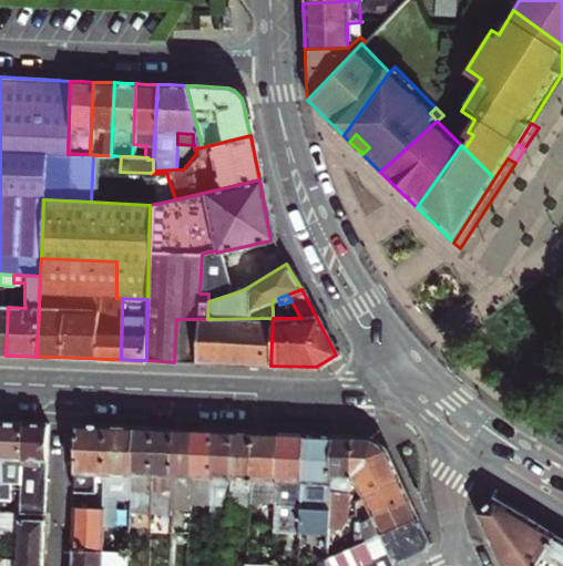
[(273,310),(280,310),(279,305),(278,298),(272,300),(273,310)]
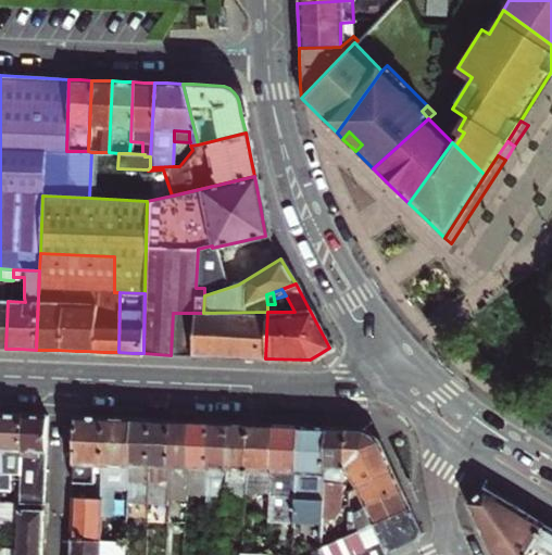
[(195,313),(191,355),(225,356),(265,358),(267,312),(203,313),(195,313)]
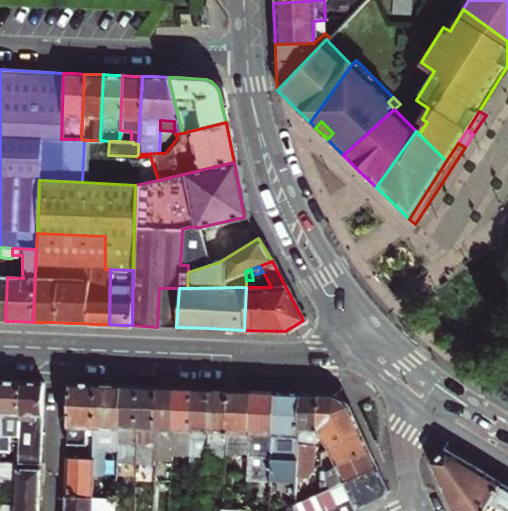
[(176,327),(179,288),(159,288),(157,327),(176,327)]
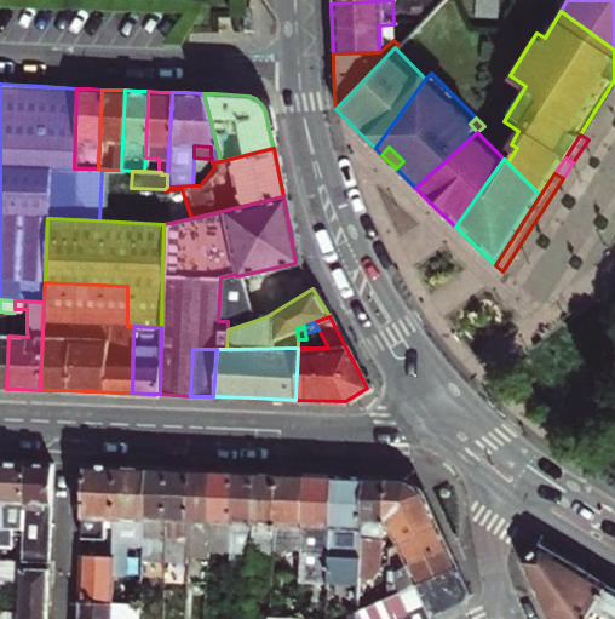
[(0,560),(18,562),(23,462),(12,462),(0,462),(0,560)]
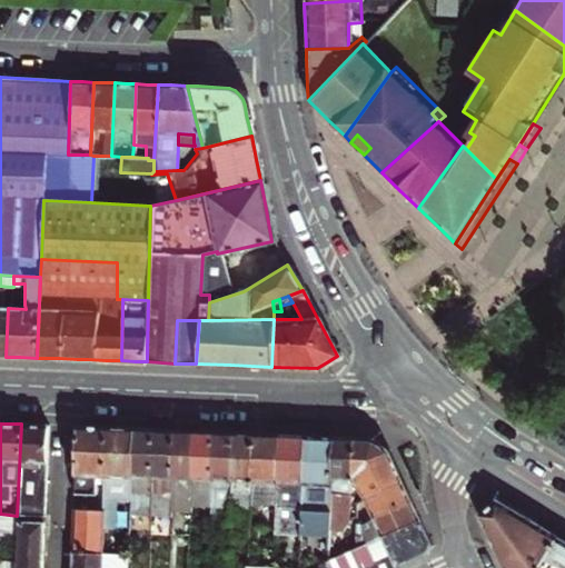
[(21,424),(17,516),(42,516),(46,425),(33,425),(21,424)]
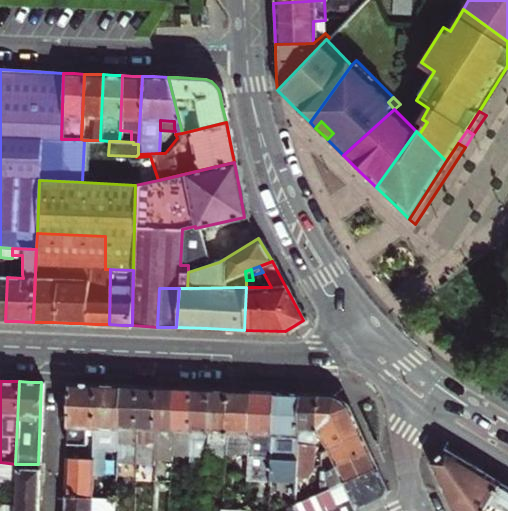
[(64,443),(91,444),(93,384),(79,383),(66,383),(64,443)]
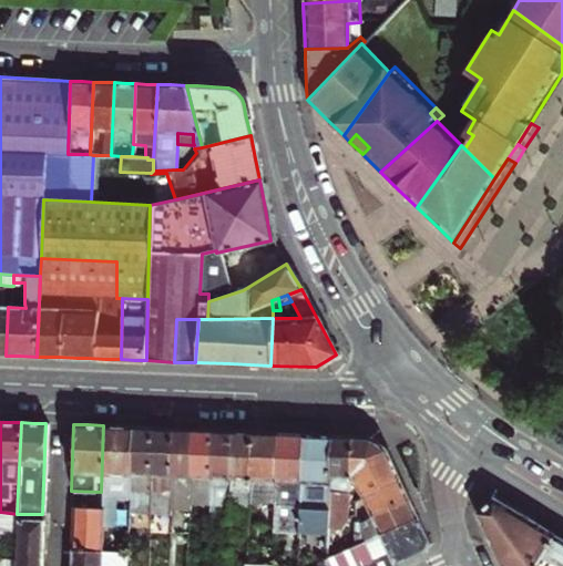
[(103,425),(101,492),(100,507),(99,525),(112,525),(113,500),(128,500),(130,426),(116,426),(103,425)]
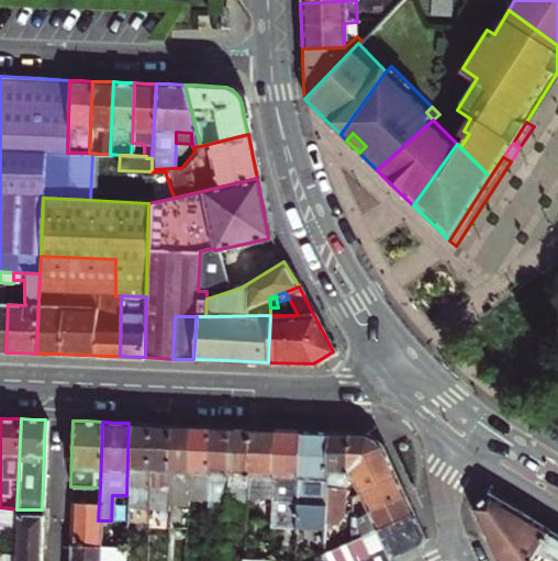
[(129,423),(126,495),(125,507),(145,508),(148,424),(138,423),(129,423)]
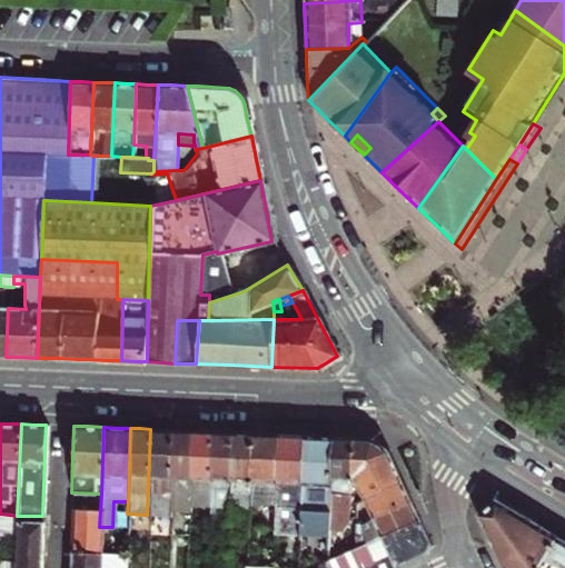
[(150,429),(147,515),(167,515),(167,510),(170,429),(161,429),(150,429)]
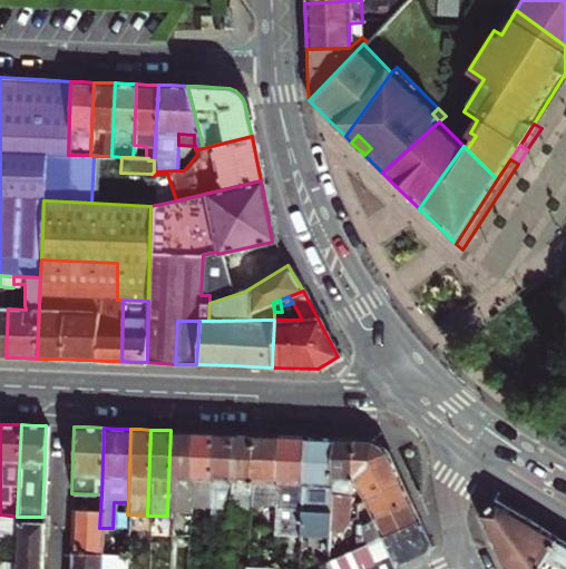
[(179,430),(171,430),(167,511),(187,512),(191,431),(179,430)]
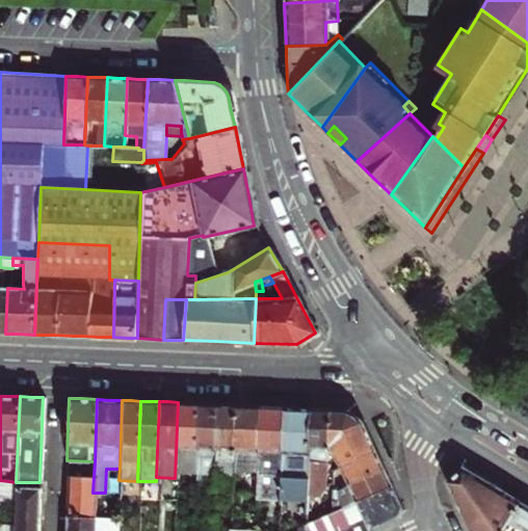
[(193,483),(196,403),(188,402),(178,402),(175,478),(174,492),(180,492),(180,485),(193,485),(193,483)]
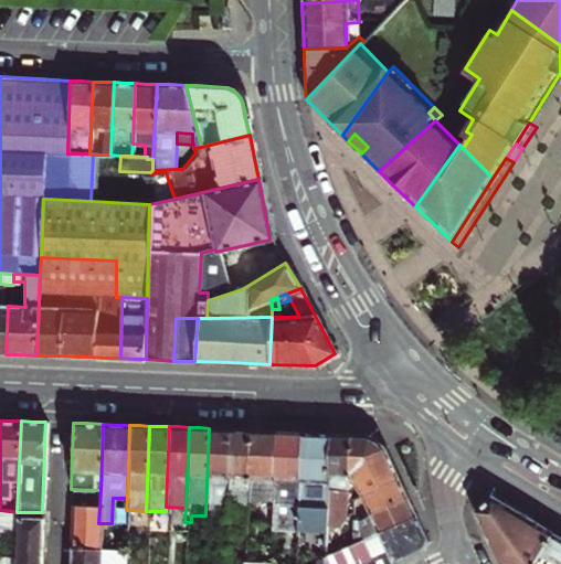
[(224,514),(225,509),(229,428),(219,428),(209,428),(205,513),(224,514)]
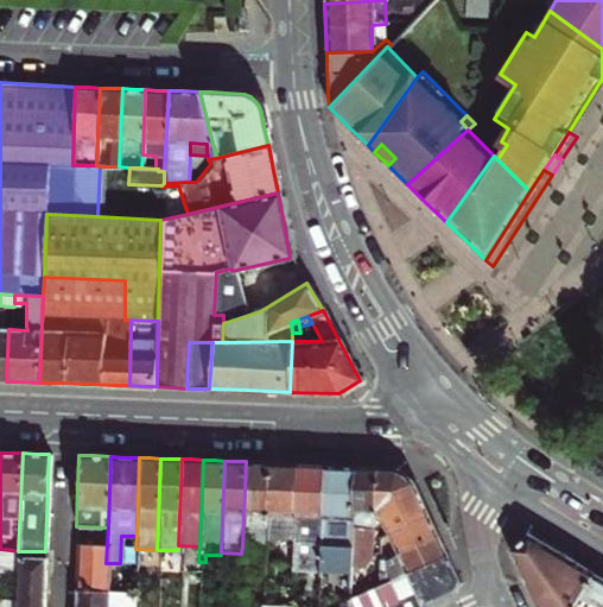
[(246,461),(242,548),(258,548),(256,554),(251,554),(251,571),(261,573),(267,462),(255,462),(246,461)]
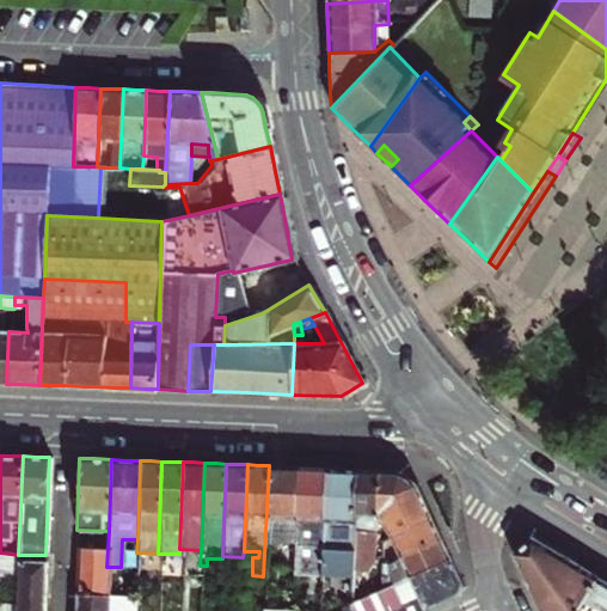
[(288,521),(294,521),(296,466),(282,465),(269,465),(263,576),(269,576),(269,570),(274,572),(274,557),(286,557),(288,521)]
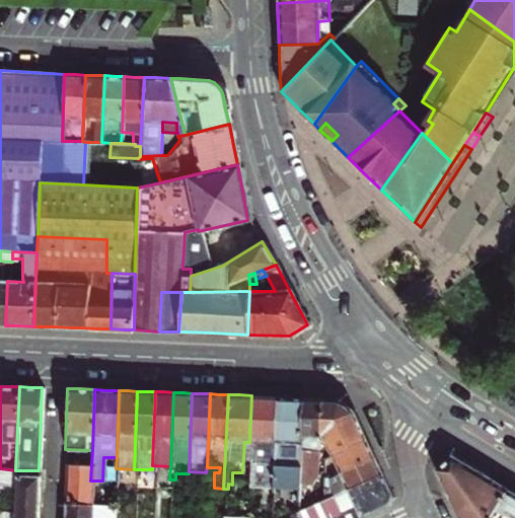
[(251,395),(249,442),(247,485),(271,487),(275,396),(266,396),(251,395)]
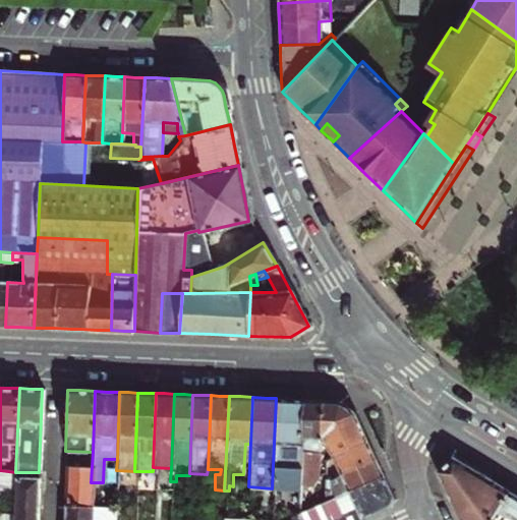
[(276,398),(272,488),(298,488),(300,458),(303,399),(292,398),(276,398)]
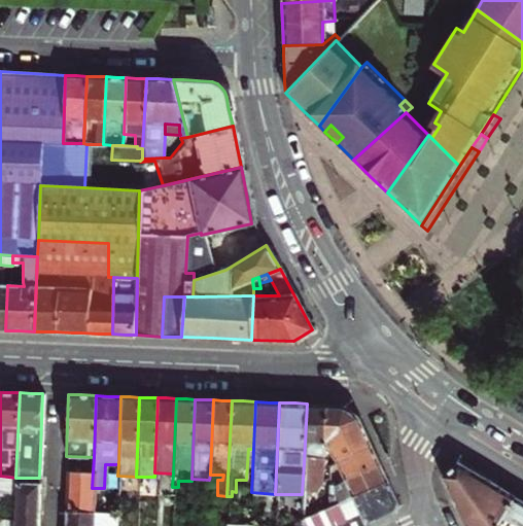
[(307,404),(304,463),(309,463),(310,457),(316,457),(323,458),(323,444),(325,405),(316,404),(307,404)]
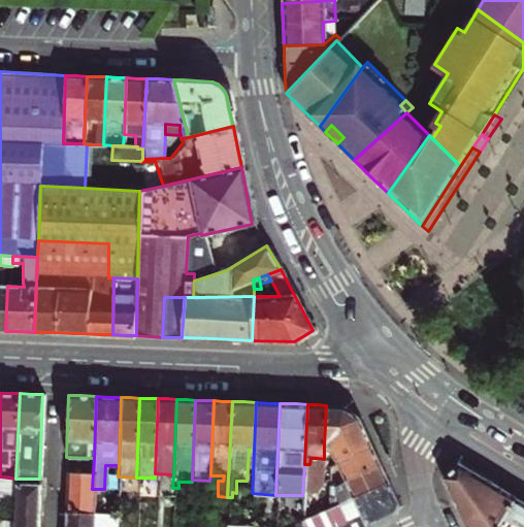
[(326,405),(324,445),(342,425),(359,419),(342,405),(336,405),(326,405)]
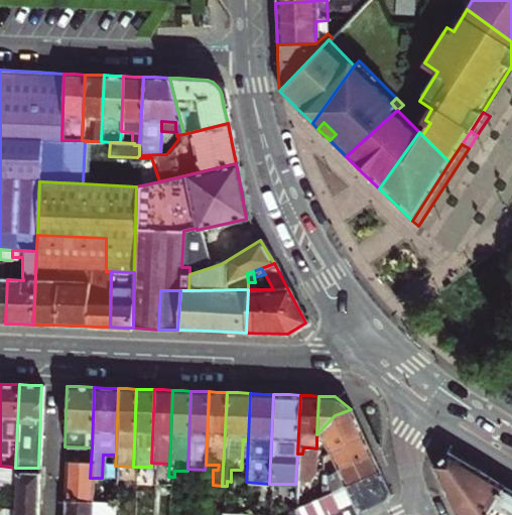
[(335,415),(316,434),(324,444),(328,452),(362,435),(357,424),(351,409),(335,415)]
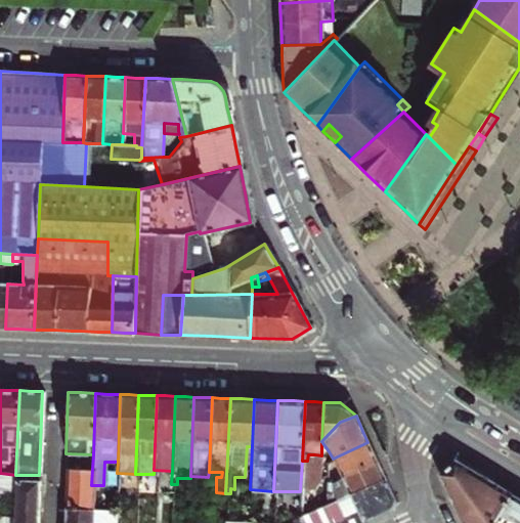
[(372,451),(367,442),(333,459),(343,475),(366,464),(375,459),(372,451)]
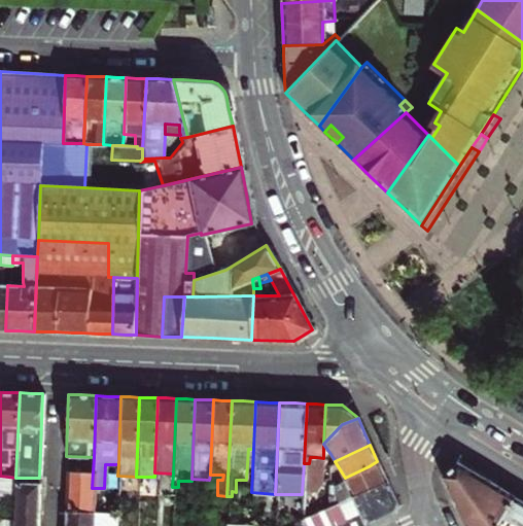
[(66,456),(66,469),(93,471),(94,457),(66,456)]
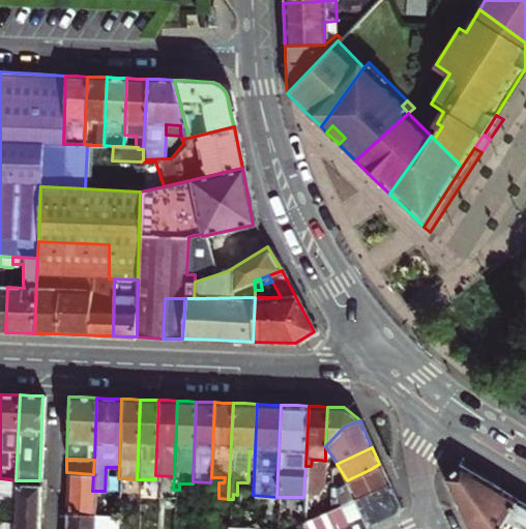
[(311,466),(305,466),(303,497),(302,523),(314,517),(318,460),(312,460),(311,466)]
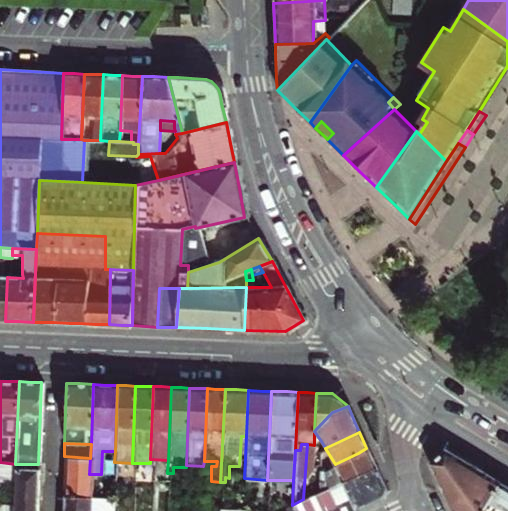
[(325,489),(341,482),(375,466),(371,458),(366,448),(358,453),(335,464),(324,469),(323,475),(318,475),(317,492),(325,489)]
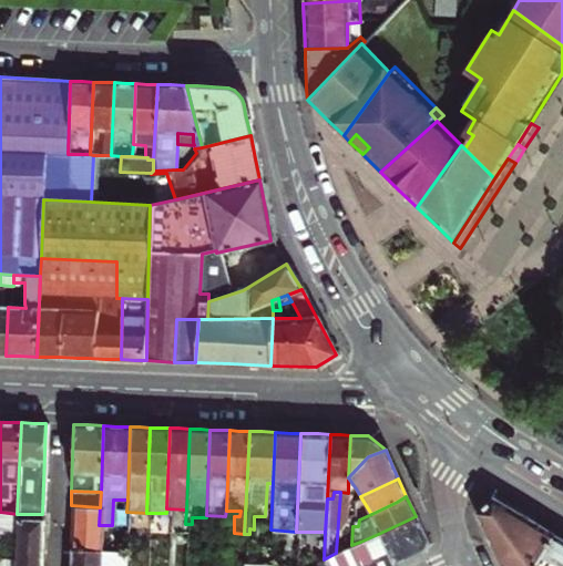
[(481,504),(533,565),(551,533),(523,516),(491,497),(481,504)]
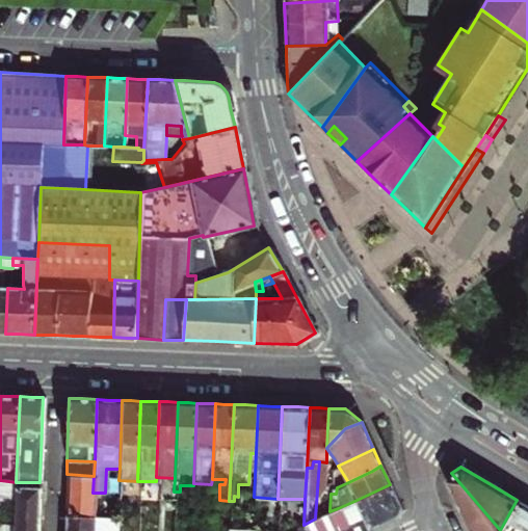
[(500,530),(451,473),(443,479),(464,525),(466,530),(500,530)]
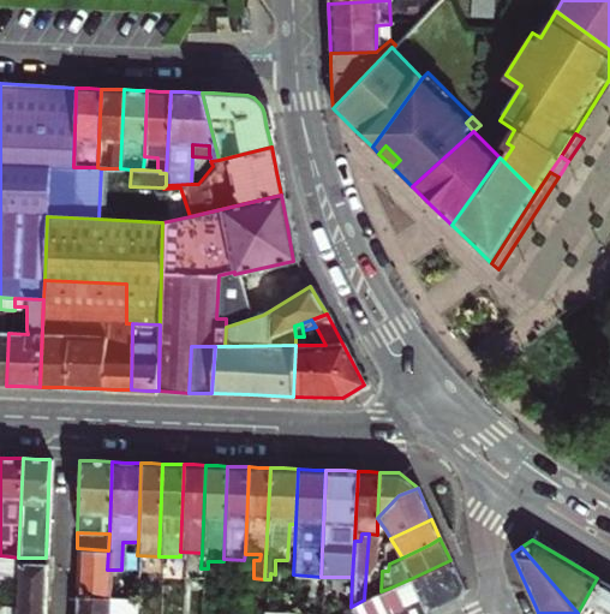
[(75,595),(106,597),(107,570),(108,550),(77,548),(77,552),(75,595)]
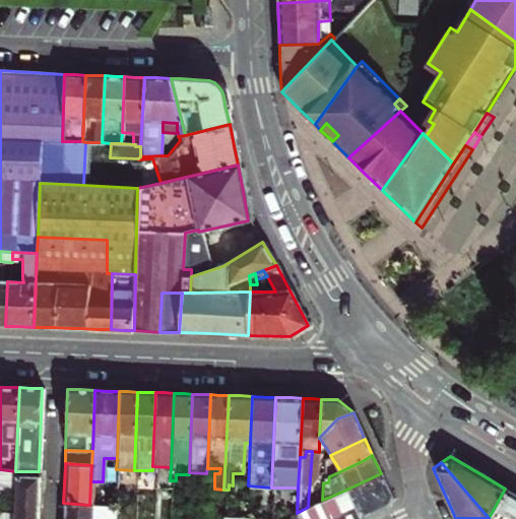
[(0,493),(15,495),(15,504),(37,505),(38,489),(39,471),(15,471),(0,469),(0,493)]
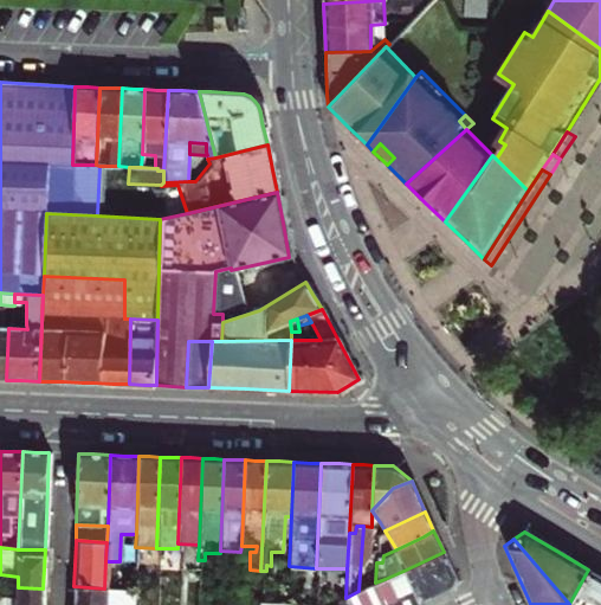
[(444,552),(404,571),(411,586),(393,594),(385,579),(375,583),(359,591),(346,598),(344,604),(417,604),(450,591),(456,578),(450,566),(444,552)]
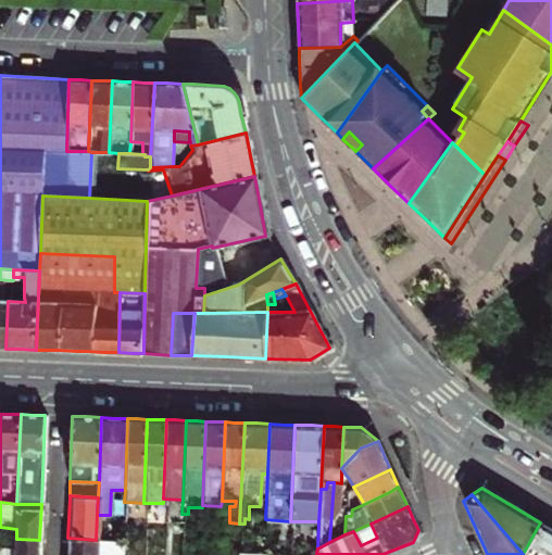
[(523,554),(551,554),(551,529),(540,522),(523,554)]
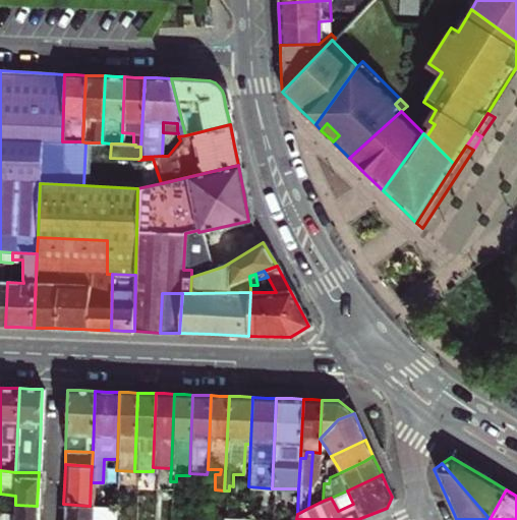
[(347,490),(331,498),(338,511),(353,504),(347,490)]
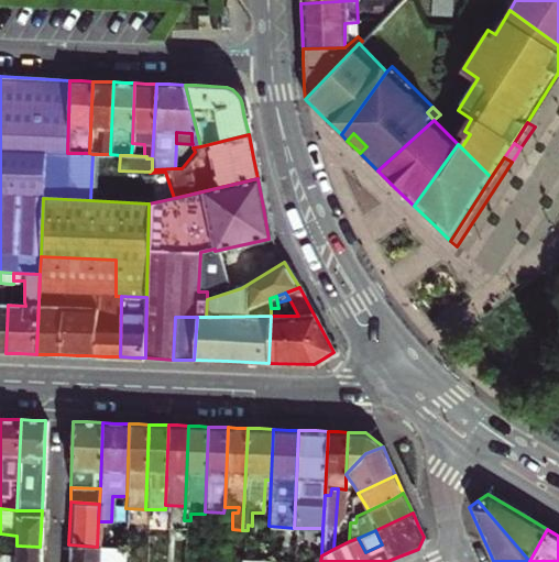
[(122,561),(124,548),(107,547),(97,547),(68,544),(68,555),(67,561),(122,561)]
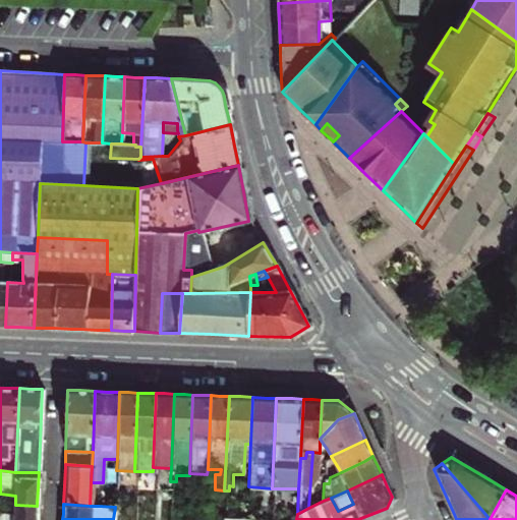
[(36,519),(37,506),(15,505),(14,519),(36,519)]
